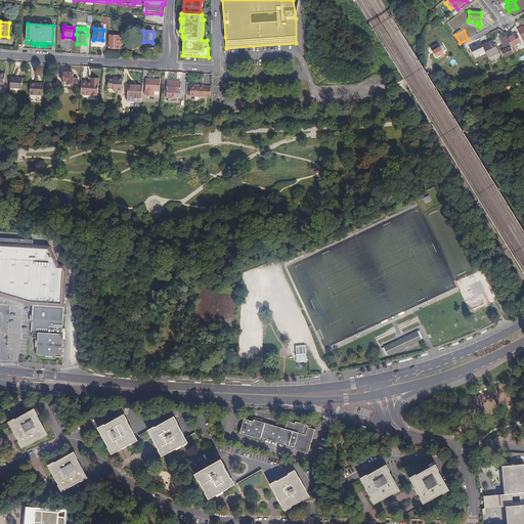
[(121,36),(108,36),(108,41),(110,41),(108,48),(119,49),(120,42),(121,42),(121,36)]
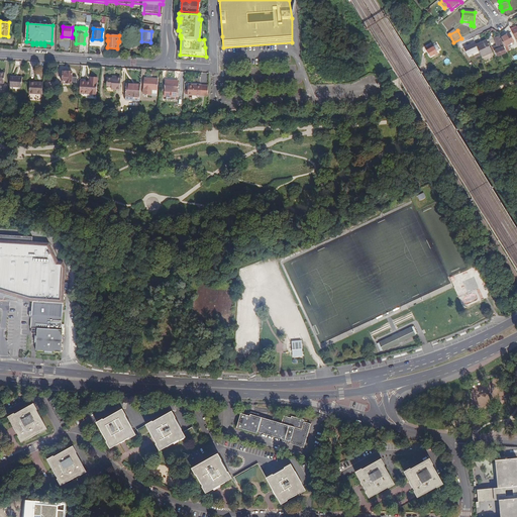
[(510,35),(501,39),(504,47),(514,43),(510,35)]
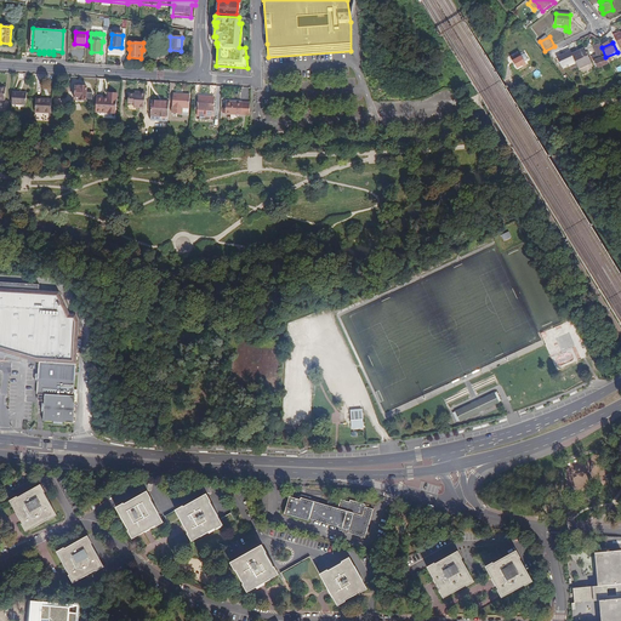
[(594,61),(598,68),(607,64),(598,44),(592,46),(598,60),(594,61)]
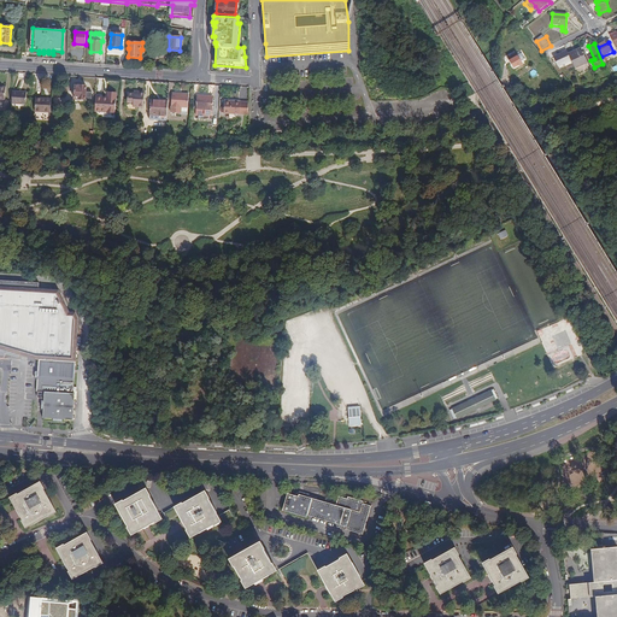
[(568,56),(570,60),(574,70),(588,64),(581,50),(568,56)]
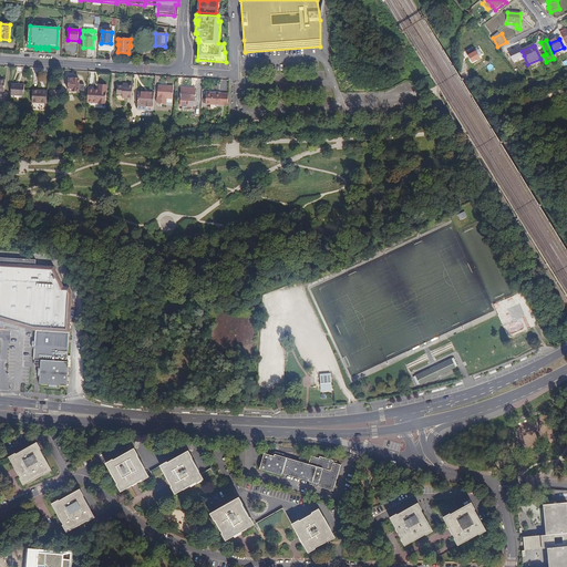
[(522,51),(519,48),(508,53),(512,62),(524,55),(522,51)]
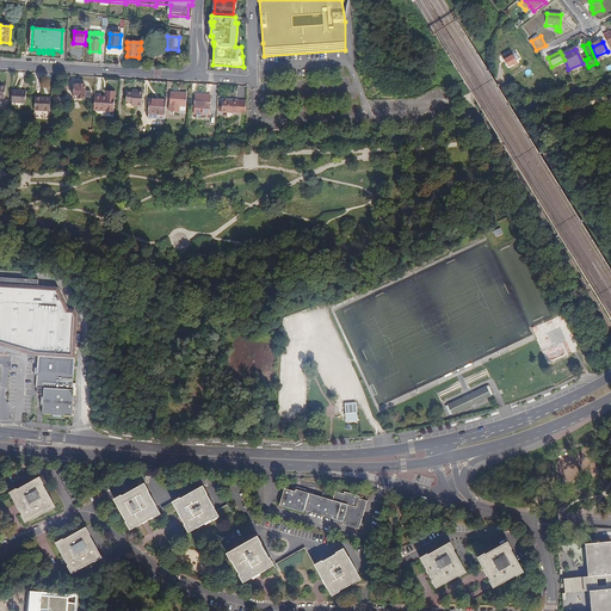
[(512,57),(504,62),(508,71),(517,66),(512,57)]
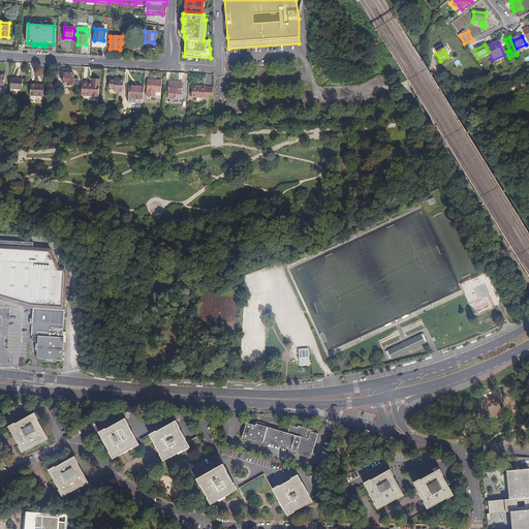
[(69,74),(65,74),(64,85),(80,86),(80,81),(74,80),(74,74),(69,73),(69,74)]
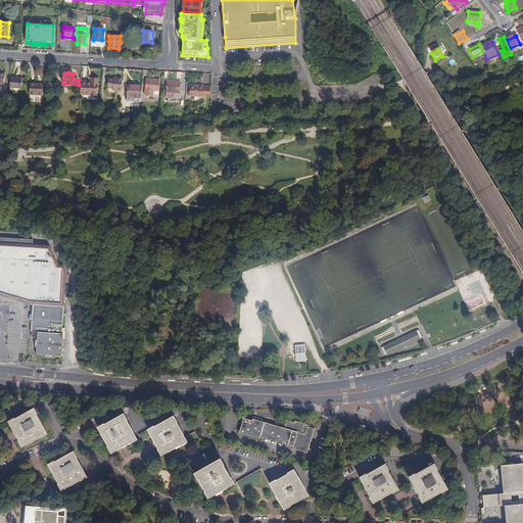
[(22,79),(10,78),(10,88),(21,89),(22,79)]
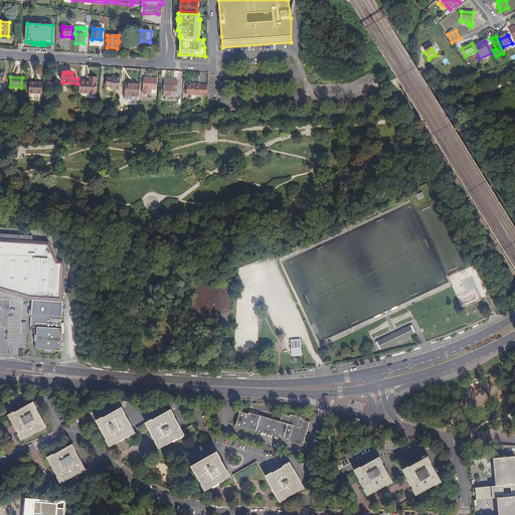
[(121,77),(116,76),(116,78),(112,78),(107,77),(107,84),(112,84),(111,87),(111,89),(120,90),(121,77)]
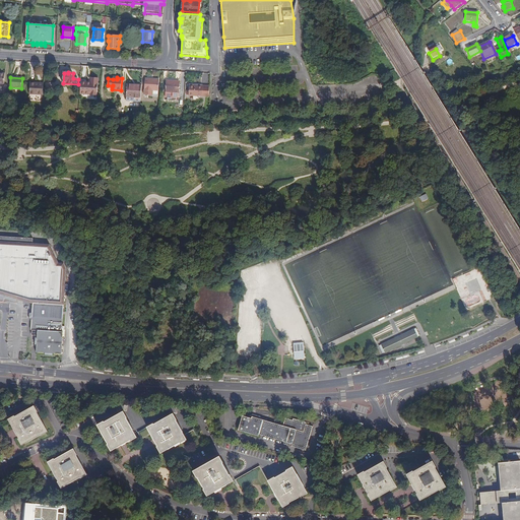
[(91,82),(81,82),(81,94),(98,95),(99,79),(91,78),(91,82)]
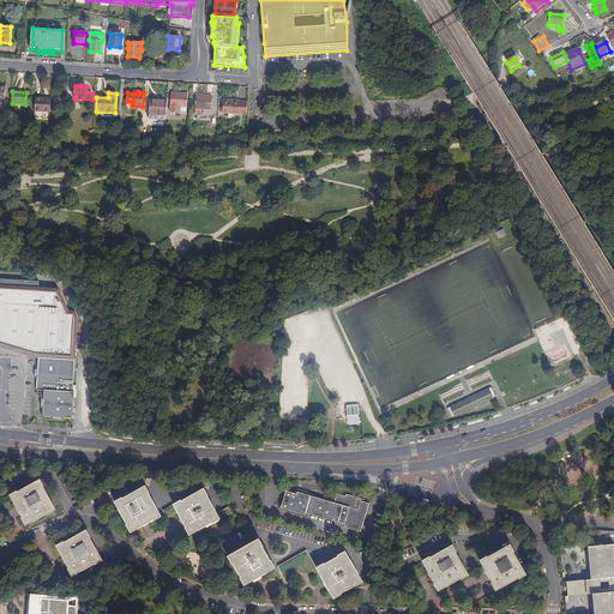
[(172,92),(170,112),(180,113),(180,107),(187,107),(188,94),(172,92)]
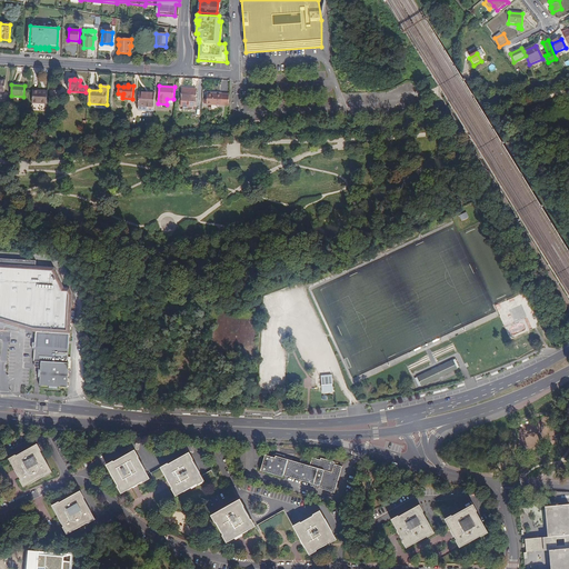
[(182,88),(181,100),(189,101),(189,107),(196,107),(197,91),(190,90),(190,89),(182,88)]
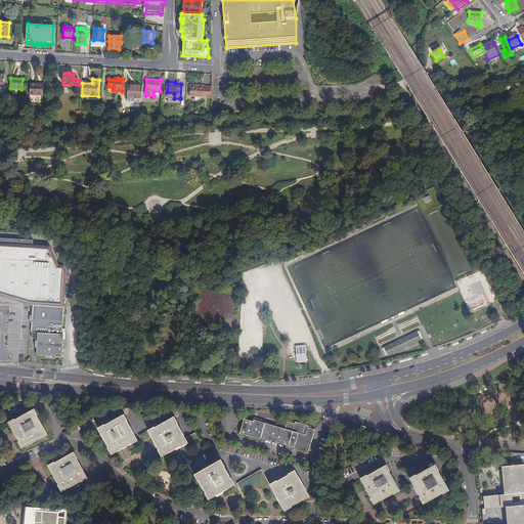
[(44,84),(30,83),(30,95),(43,96),(44,84)]
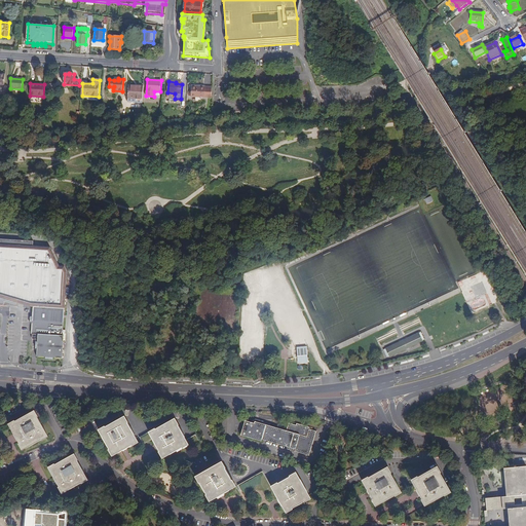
[(128,101),(143,102),(144,85),(138,85),(138,86),(128,86),(128,101)]
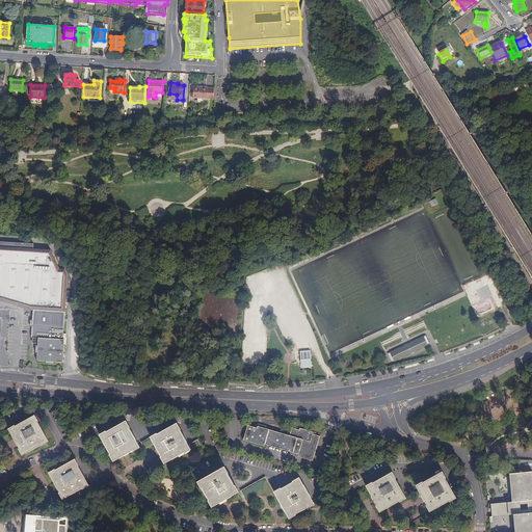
[(193,98),(215,99),(215,88),(193,87),(193,98)]
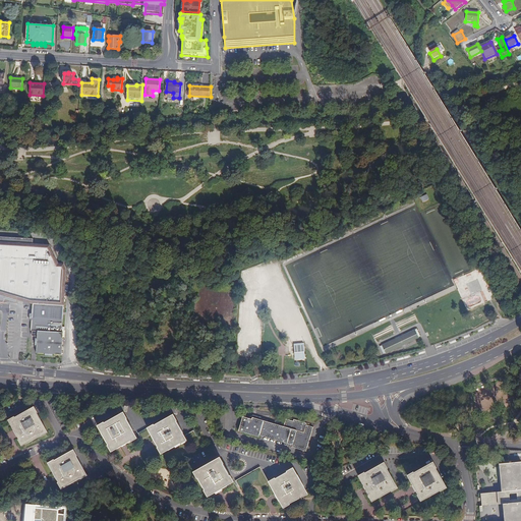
[(33,303),(63,305),(66,269),(63,262),(59,262),(49,242),(33,241),(33,237),(27,237),(0,235),(0,300),(3,300),(4,297),(23,302),(27,303),(33,303)]
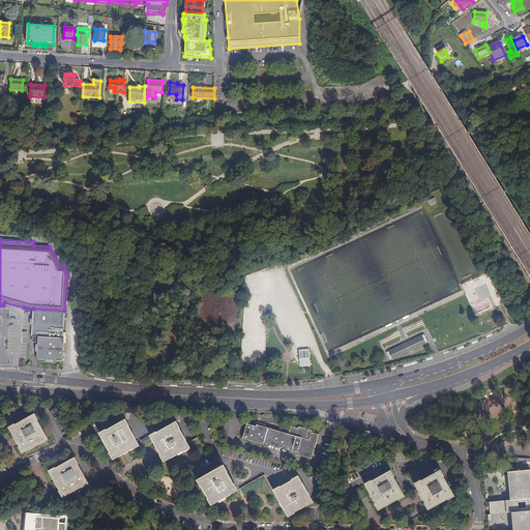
[(65,312),(34,310),(33,326),(64,328),(65,312)]
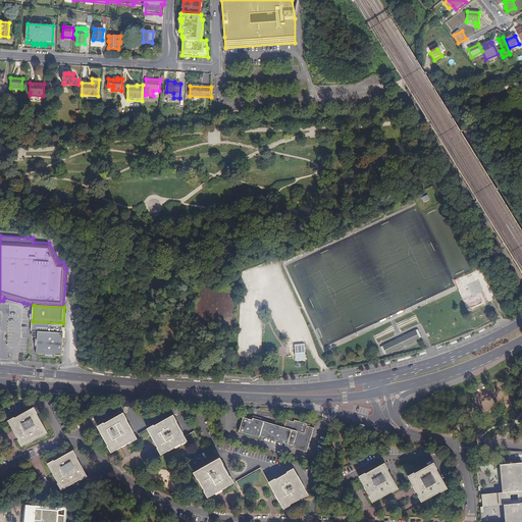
[(63,323),(33,321),(33,331),(40,331),(38,353),(62,354),(63,338),(63,323)]
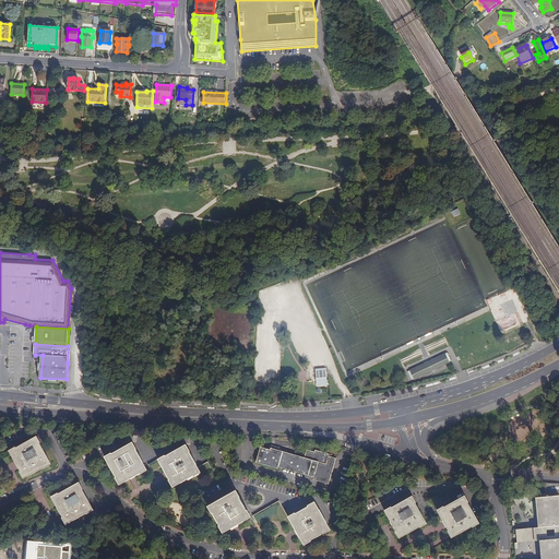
[(450,363),(445,353),(409,370),(414,379),(450,363)]
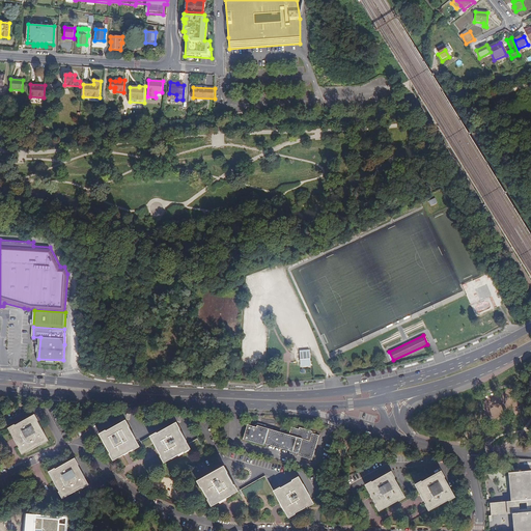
[(310,358),(311,358),(310,352),(310,350),(299,351),(300,359),(310,358)]
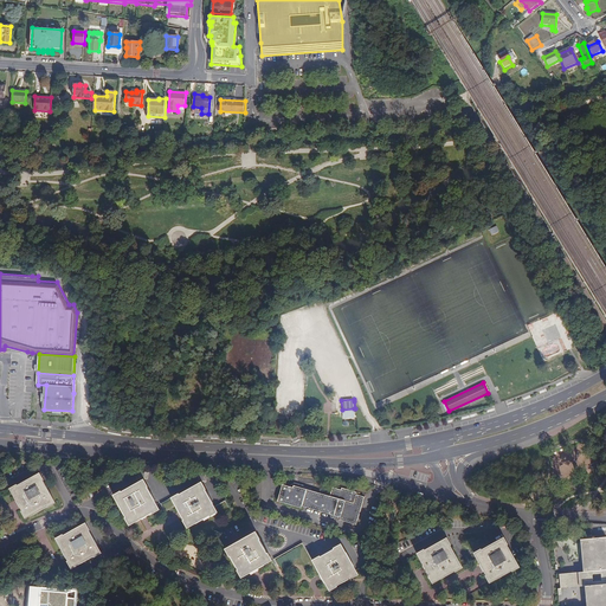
[(343,419),(354,419),(354,408),(342,410),(343,419)]
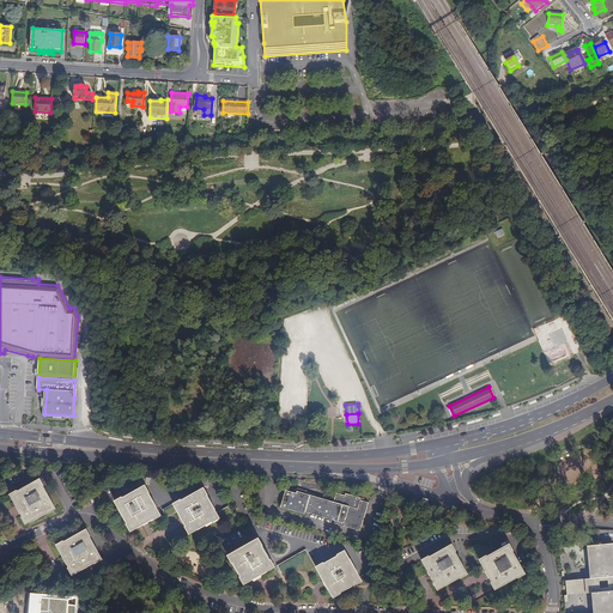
[(46,487),(41,479),(19,491),(18,491),(11,496),(23,517),(23,519),(26,525),(49,513),(50,514),(56,509),(44,487),(46,487)]
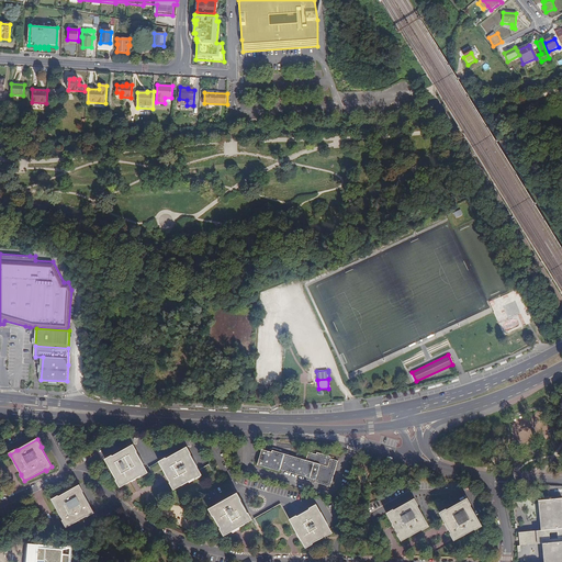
[(116,481),(120,487),(141,476),(142,476),(147,473),(136,453),(136,452),(133,446),(113,457),(112,456),(105,460),(116,481)]
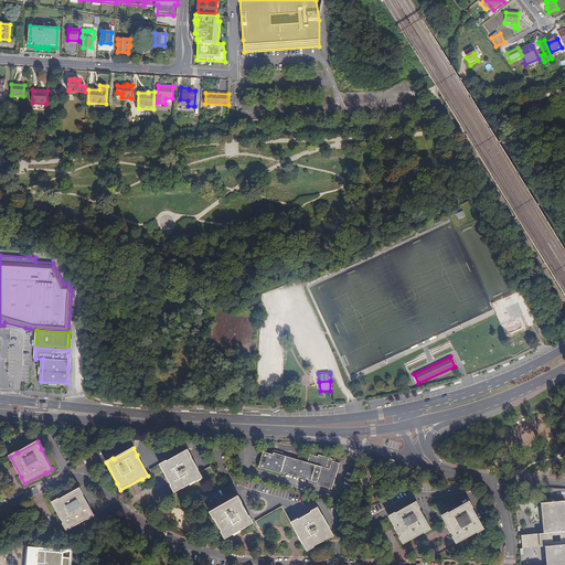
[(176,493),(203,478),(189,449),(160,465),(176,493)]
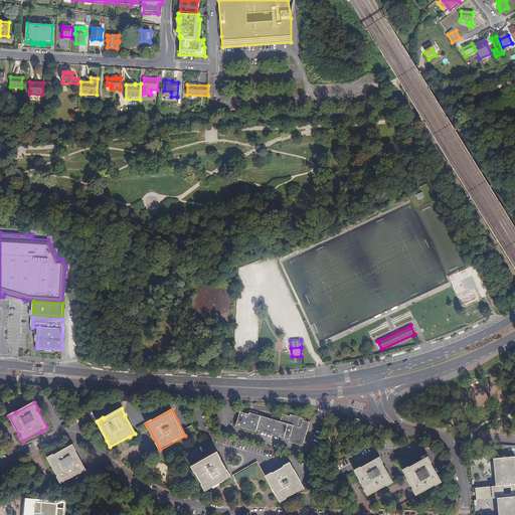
[(302,447),(310,422),(303,420),(303,418),(291,415),(290,416),(283,414),(280,422),(249,413),(248,414),(240,412),(235,426),(240,427),(241,428),(255,433),(269,436),(271,437),(302,447)]
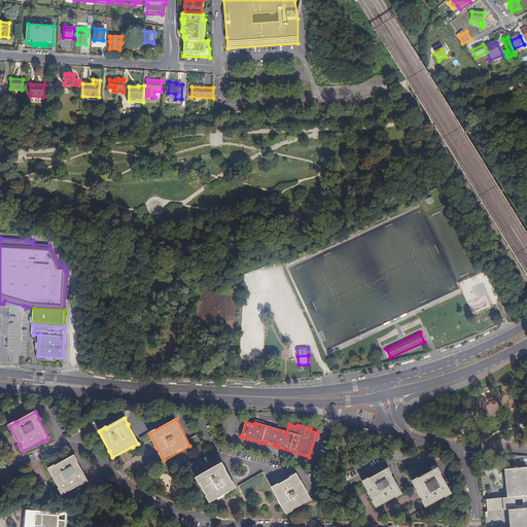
[(78,461),(75,455),(55,466),(55,465),(48,468),(60,488),(59,489),(62,495),(81,484),(82,484),(88,481),(77,462),(78,461)]
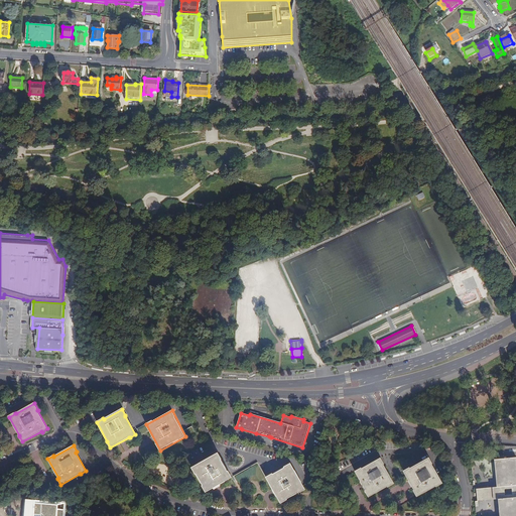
[(205,491),(231,477),(227,471),(226,471),(220,459),(221,459),(217,452),(190,466),(195,473),(195,472),(202,484),(201,484),(205,491)]
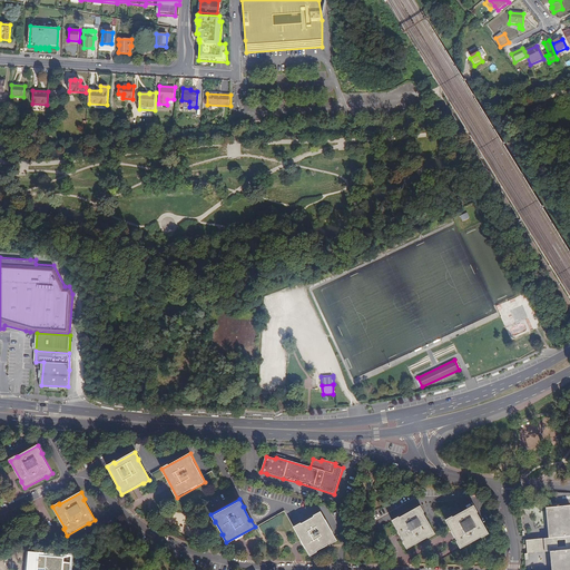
[(490,536),(497,531),(485,511),(485,510),(482,503),(461,514),(461,513),(453,518),(465,538),(464,539),(469,546),(489,534),(490,536)]
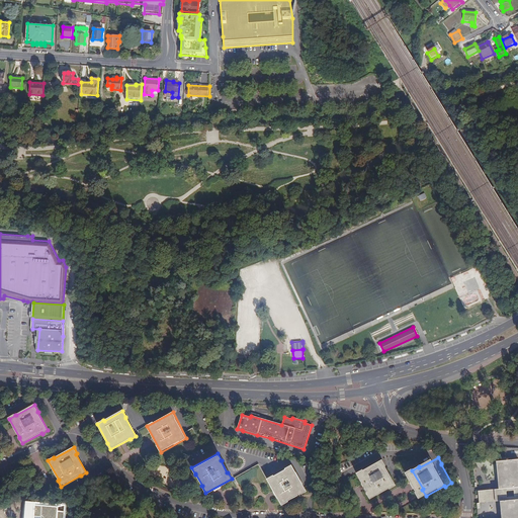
[(509,459),(500,460),(502,489),(498,489),(482,491),(482,495),(480,495),(480,498),(483,498),(483,502),(499,501),(503,500),(504,517),(517,517),(517,458),(511,459),(511,458),(509,458),(509,459)]
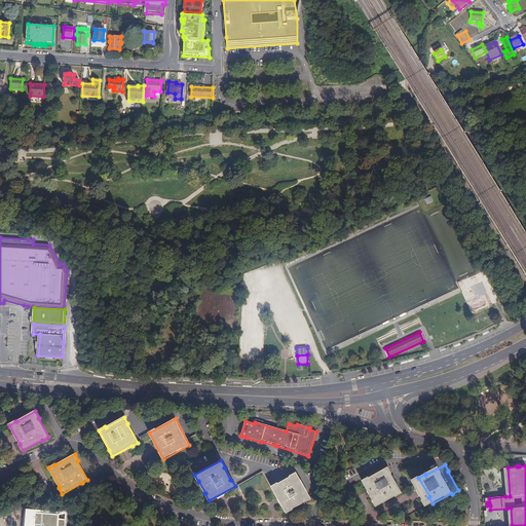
[(395,497),(401,493),(389,474),(389,473),(387,467),(368,479),(367,478),(361,481),(372,500),(372,501),(375,508),(393,496),(395,497)]
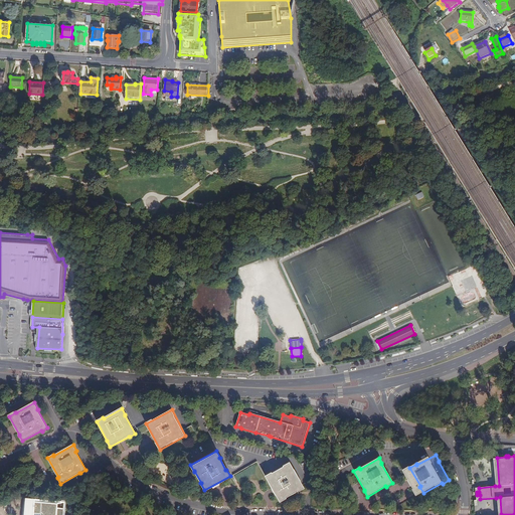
[(259,480),(265,476),(256,462),(232,475),(235,481),(253,472),(259,480)]
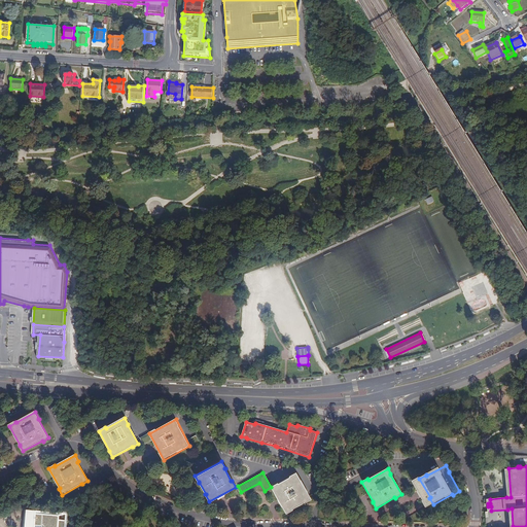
[(306,502),(312,498),(296,473),(290,477),(278,485),(278,484),(271,487),(287,513),(293,510),(293,508),(306,501),(306,502)]
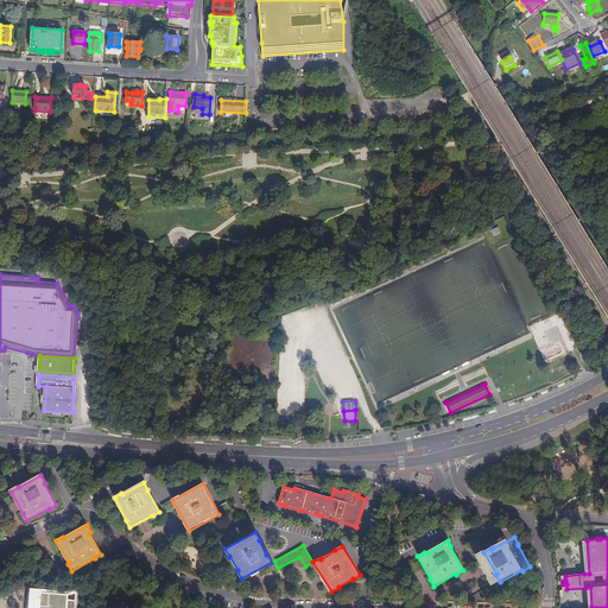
[(75,607),(77,593),(30,589),(27,607),(75,607)]
